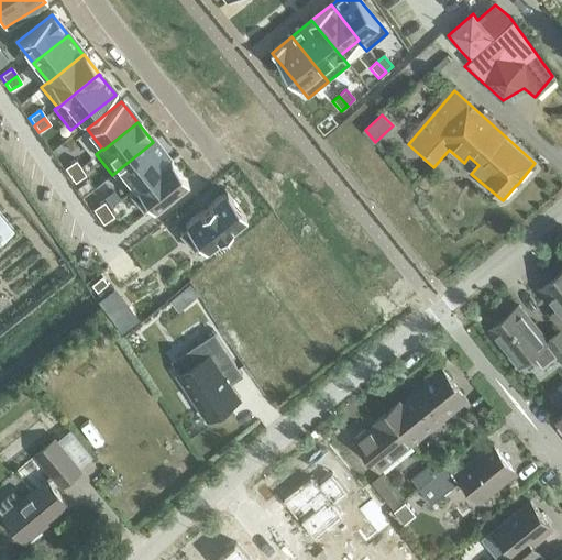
[(153,142),(119,169),(134,188),(169,161),(168,160),(168,161),(153,142)]
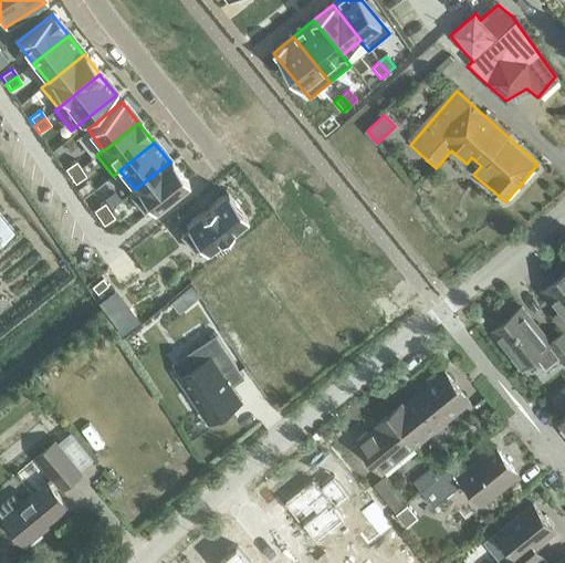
[(135,189),(127,195),(145,216),(187,183),(170,162),(135,189)]
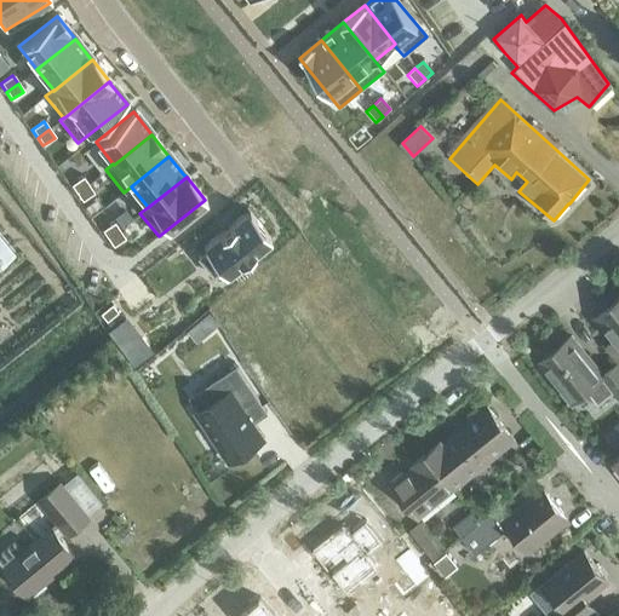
[(70,185),(75,194),(87,186),(82,178),(70,185)]
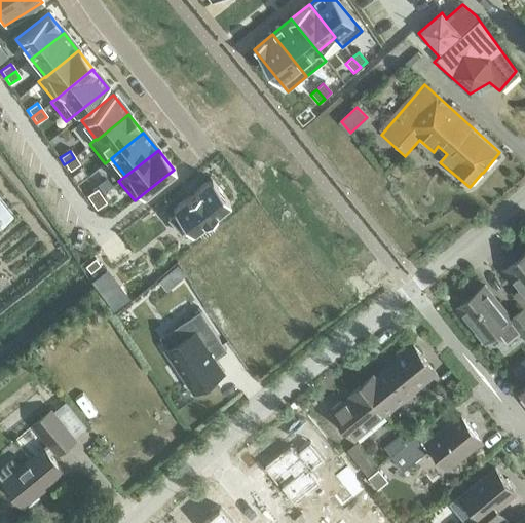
[(79,164),(74,158),(64,164),(69,172),(79,164)]
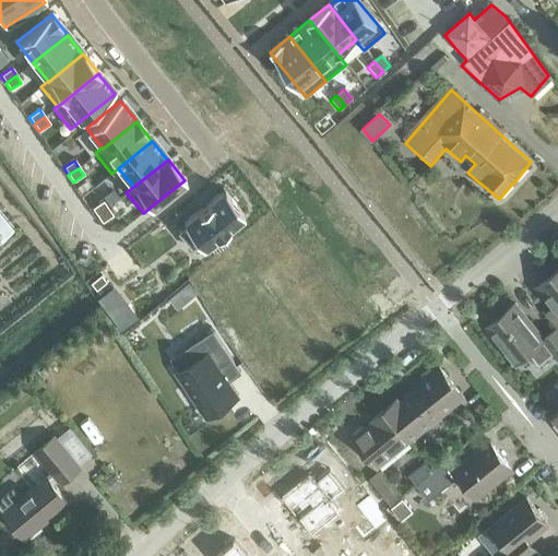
[(186,228),(178,234),(191,250),(199,245),(201,248),(242,215),(223,191),(182,225),(186,228)]
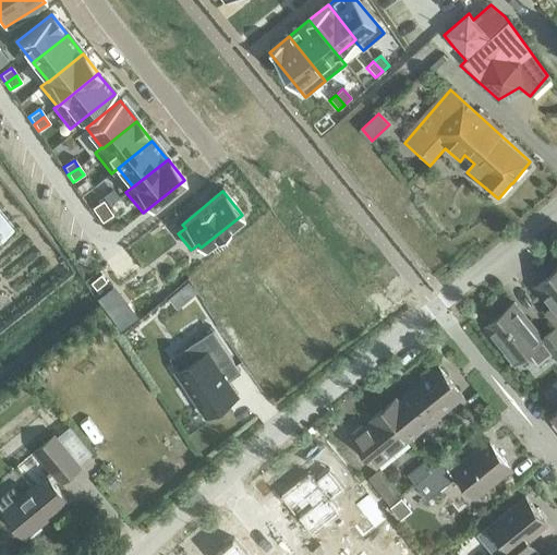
[(96,216),(107,208),(101,202),(92,208),(96,216)]
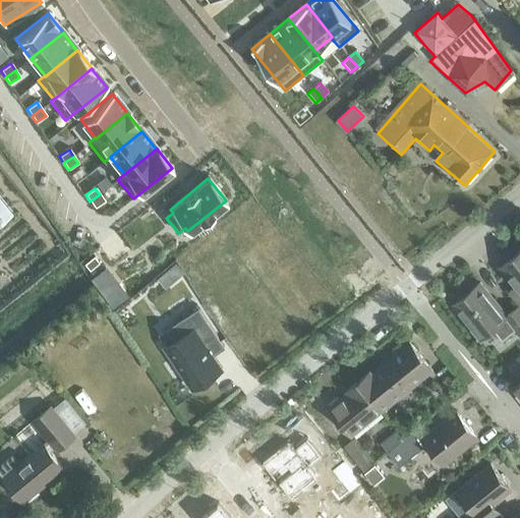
[(104,202),(100,194),(90,202),(95,208),(104,202)]
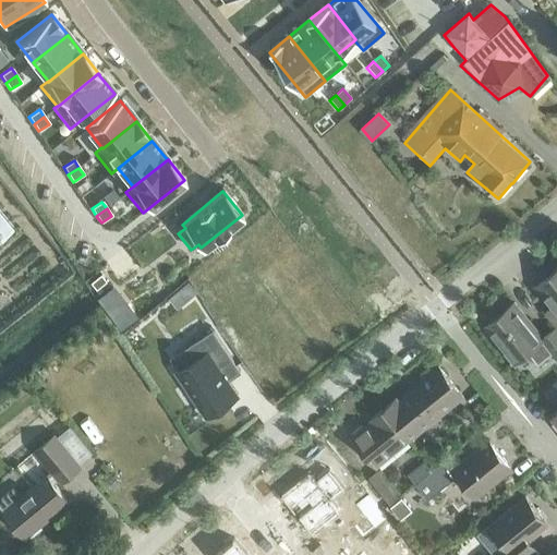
[(556,328),(556,330),(556,269),(537,286),(554,306),(544,314),(556,328)]
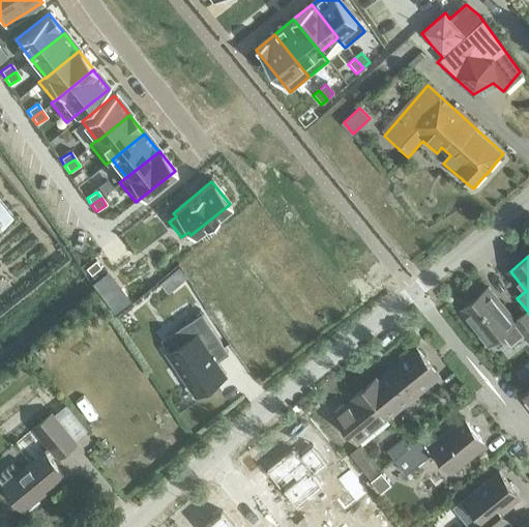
[(90,275),(99,268),(94,261),(85,269),(90,275)]
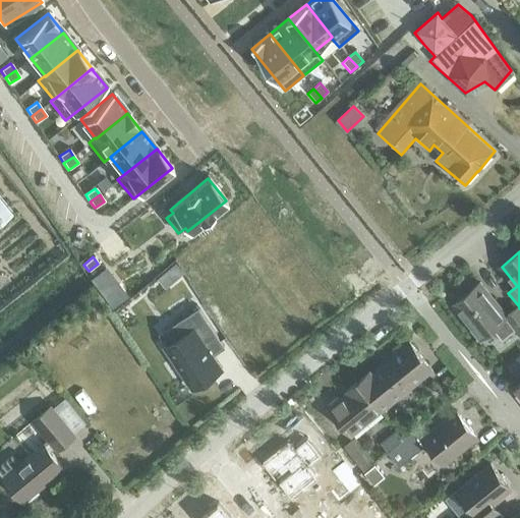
[(166,273),(173,281),(182,274),(175,266),(166,273)]
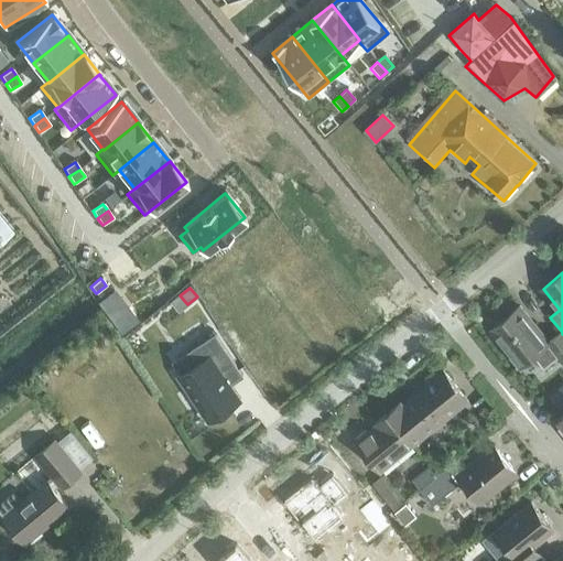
[(519,309),(490,332),(519,368),(532,357),(543,371),(559,359),(562,365),(562,334),(562,332),(548,344),(519,309)]
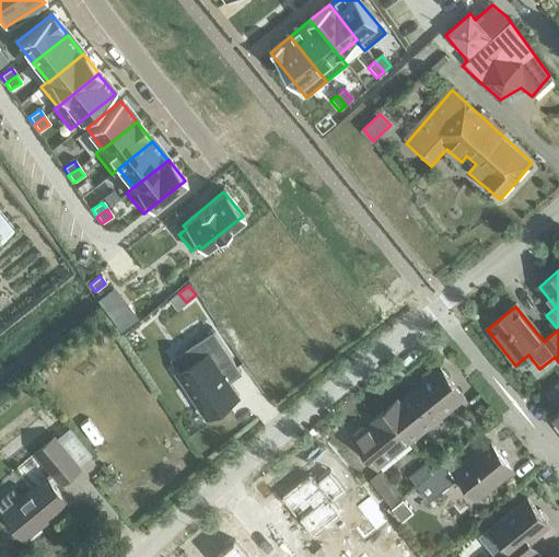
[(239,398),(229,382),(231,381),(228,376),(236,370),(240,375),(241,374),(213,333),(188,349),(197,361),(179,372),(177,374),(207,419),(239,398)]
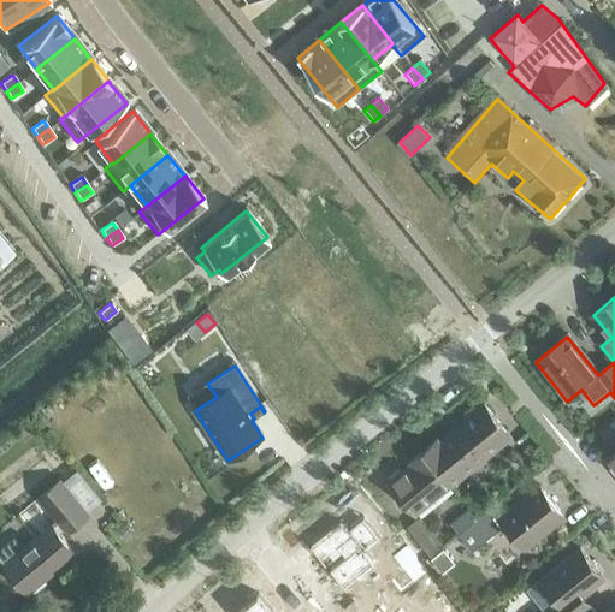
[(484,406),(457,428),(438,444),(437,441),(424,452),(451,487),(510,439),(484,406)]
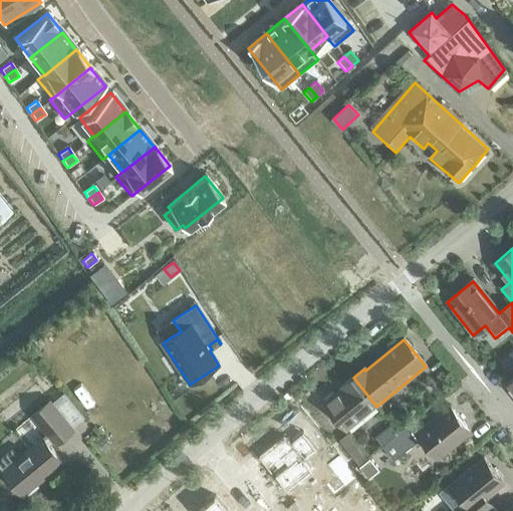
[(346,431),(376,407),(353,377),(342,387),(343,389),(324,404),(346,431)]
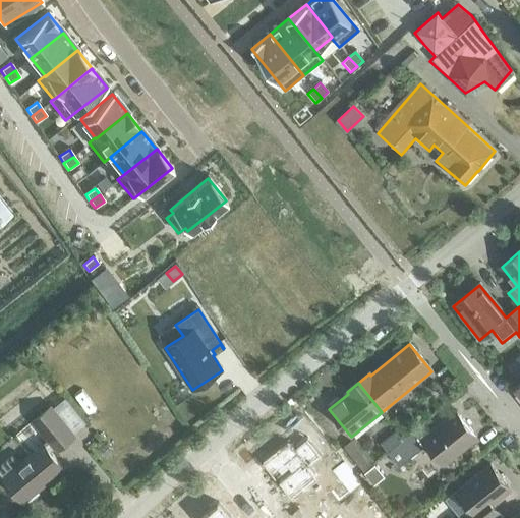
[(11,455),(0,464),(0,474),(3,478),(23,503),(63,470),(49,454),(55,449),(56,451),(73,437),(50,408),(33,422),(49,442),(19,465),(11,455)]
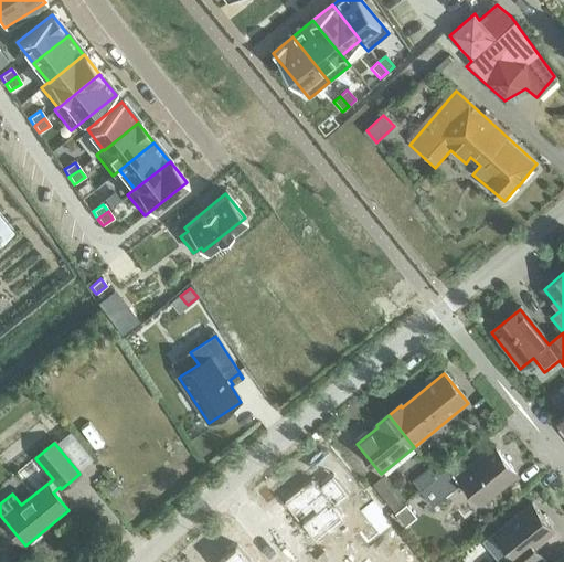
[(496,448),(467,470),(459,460),(421,491),(434,508),(463,484),(480,505),(518,475),(496,448)]
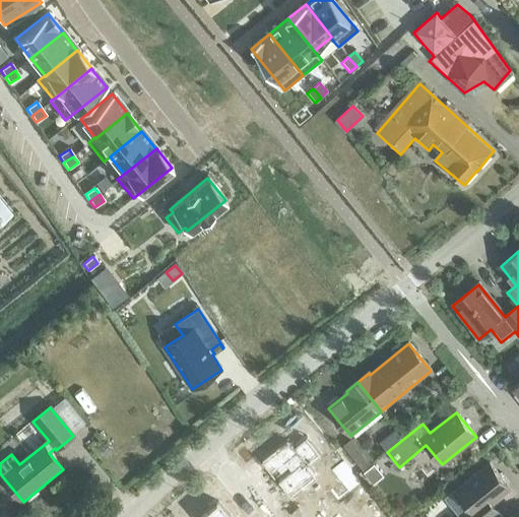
[(364,472),(373,464),(353,439),(343,447),(364,472)]
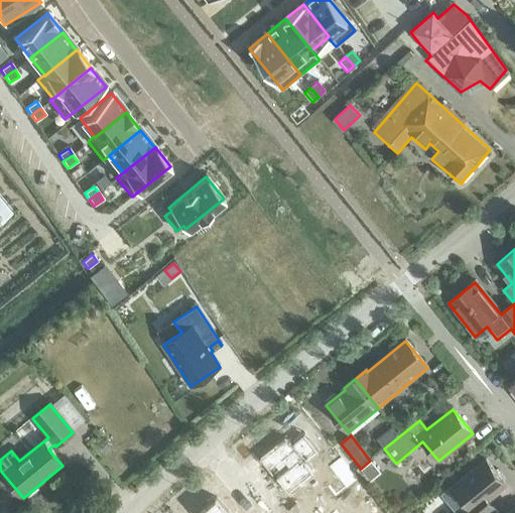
[(283,437),(259,459),(286,492),(310,472),(308,469),(322,459),(307,441),(294,452),(283,437)]
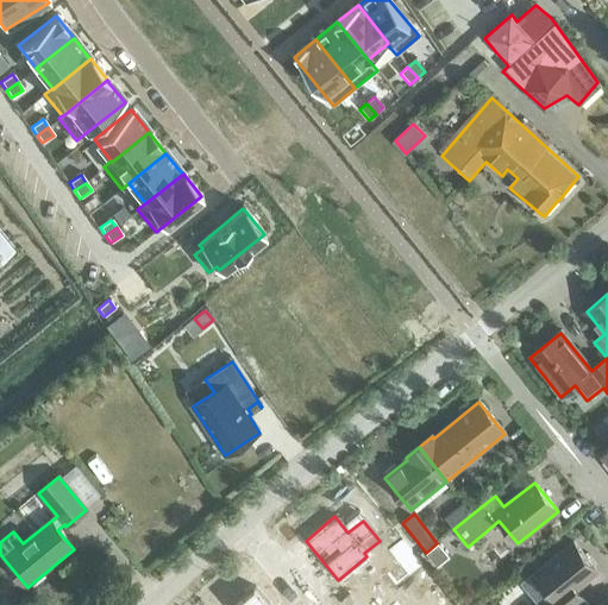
[(437,543),(426,553),(426,554),(425,555),(437,569),(450,559),(437,543)]
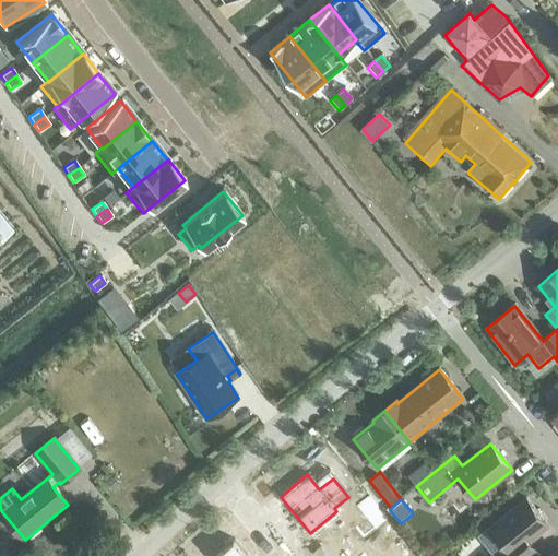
[(491,529),(481,537),(496,555),(532,555),(535,553),(526,542),(547,525),(526,500),(491,529)]
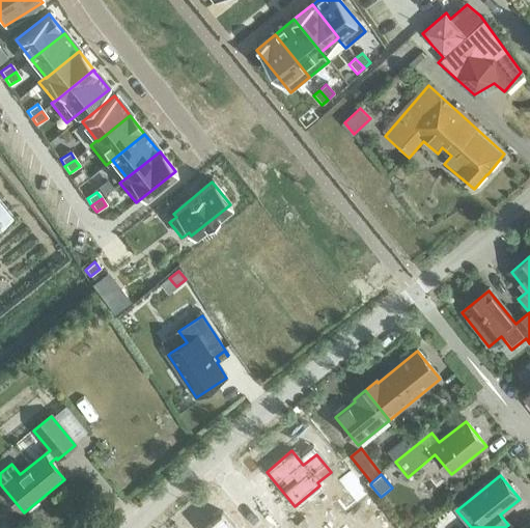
[(213,521),(206,527),(234,527),(222,513),(220,516),(218,512),(211,519),(213,521)]
